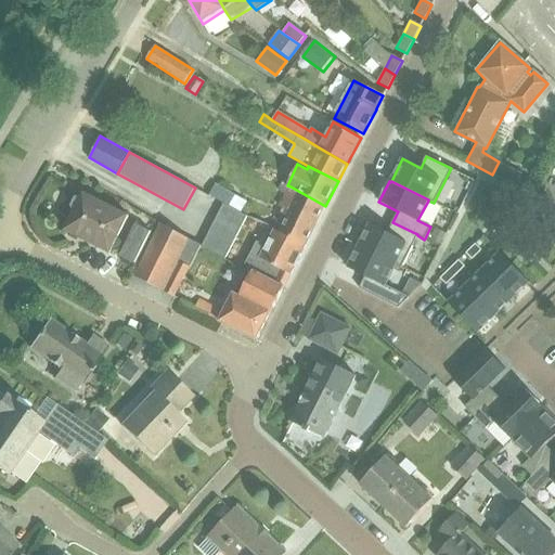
[(284,183),(280,192),(286,195),(281,206),(291,211),(281,232),(306,246),(325,206),(291,186),(287,185),(284,183)]
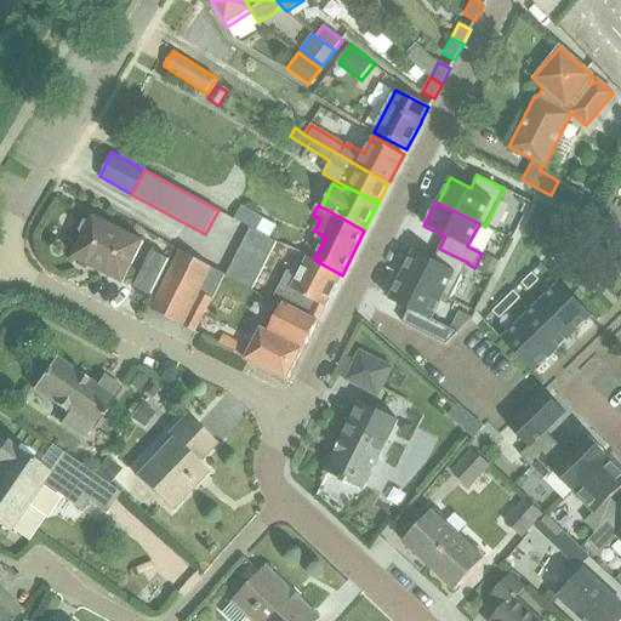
[(263,218),(241,206),(234,218),(241,222),(256,229),(263,218)]
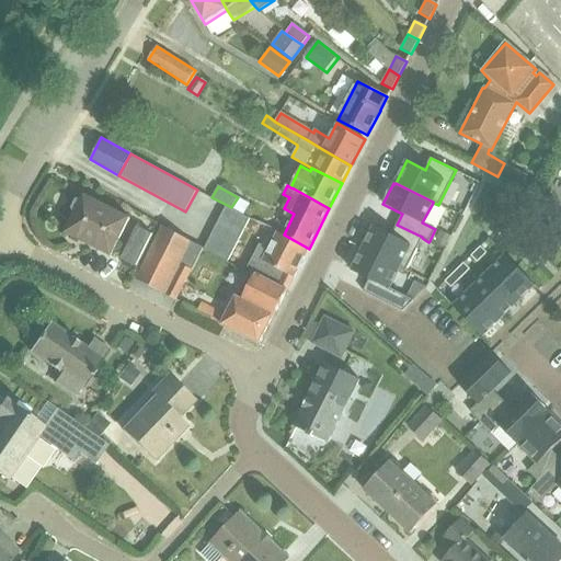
[(75,215),(66,232),(111,255),(129,218),(84,195),(82,199),(76,199),(71,209),(75,215)]
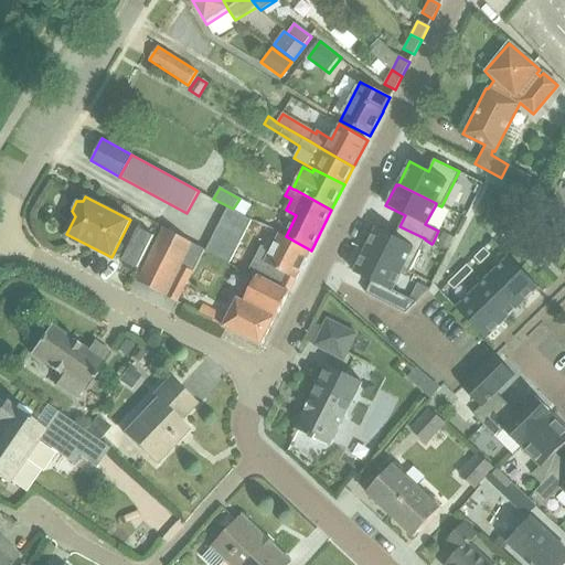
[(240,199),(233,209),(244,215),(251,204),(240,199)]
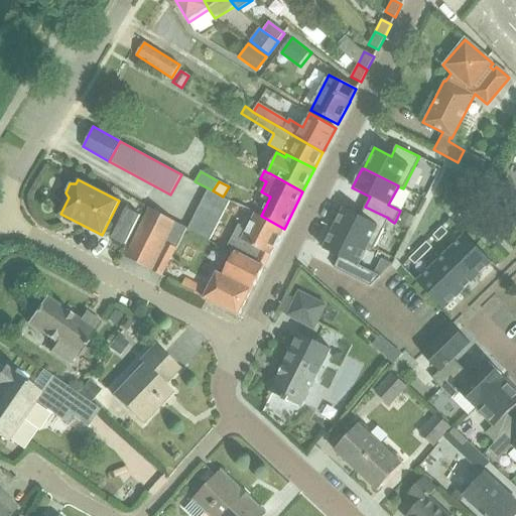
[(209,190),(187,230),(209,241),(230,202),(209,190)]
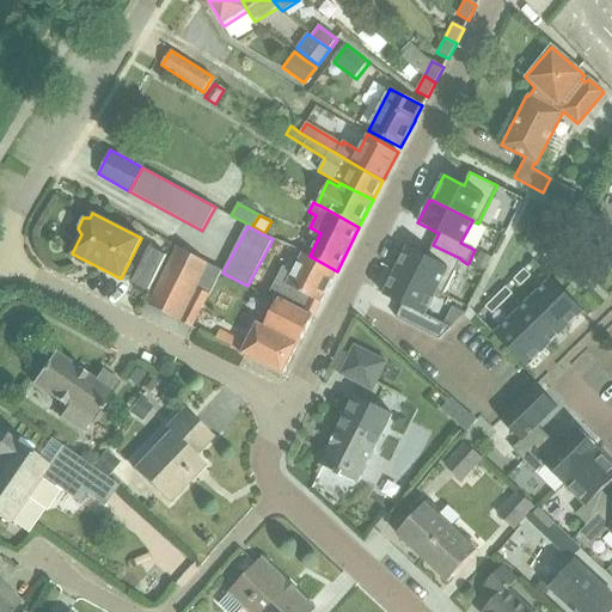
[(408,248),(395,271),(435,292),(435,293),(441,297),(442,295),(460,259),(460,258),(433,245),(427,257),(408,248)]
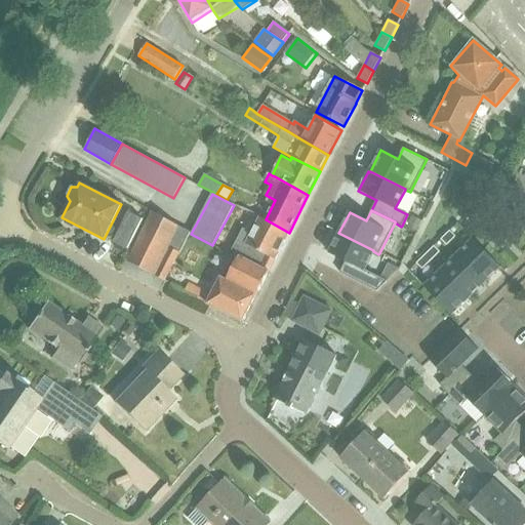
[(129,211),(113,242),(127,249),(143,218),(129,211)]
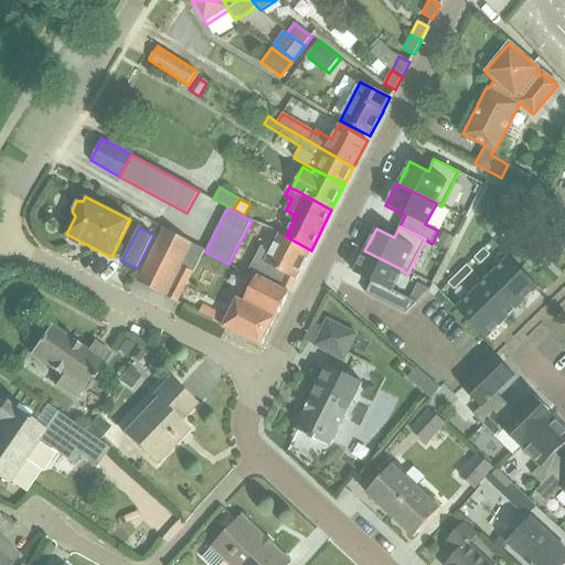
[(163,227),(136,281),(137,283),(177,302),(191,272),(192,273),(204,249),(192,244),(163,227)]
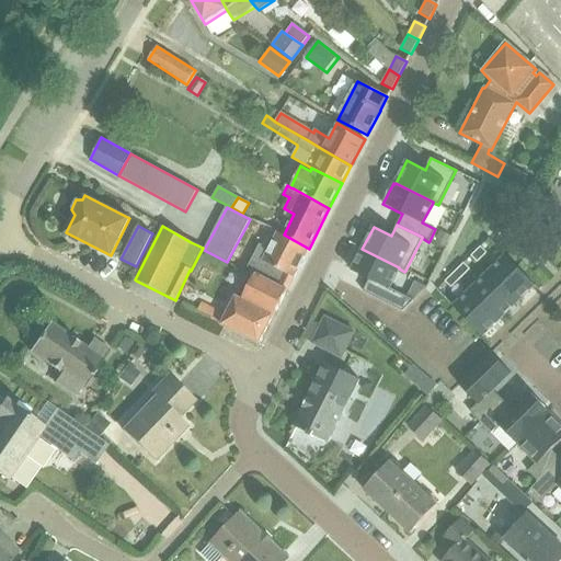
[(260,243),(247,268),(255,273),(266,278),(287,289),(288,289),(309,249),(284,235),(277,231),(270,249),(260,243)]
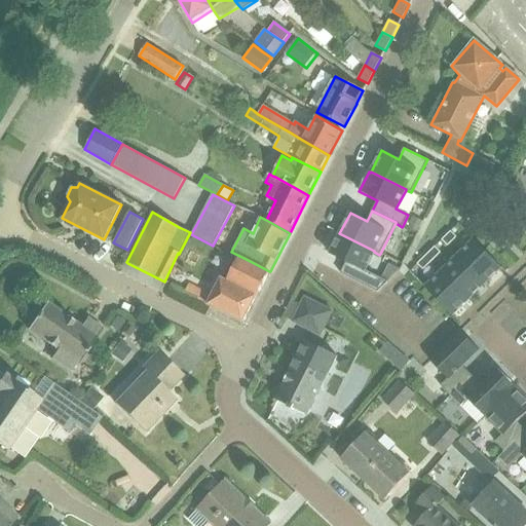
[(412,217),(407,227),(417,232),(422,221),(412,217)]
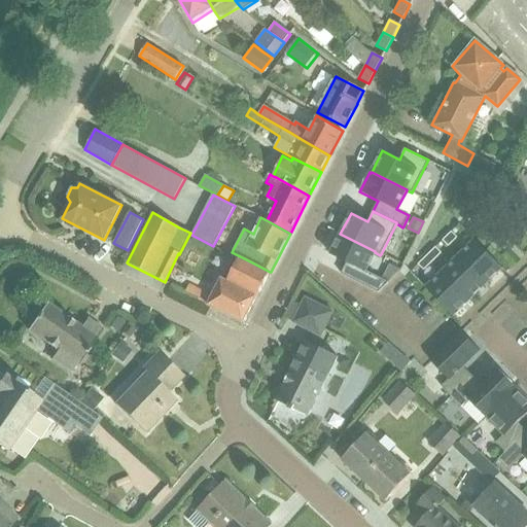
[(448,246),(457,238),(451,232),(442,241),(448,246)]
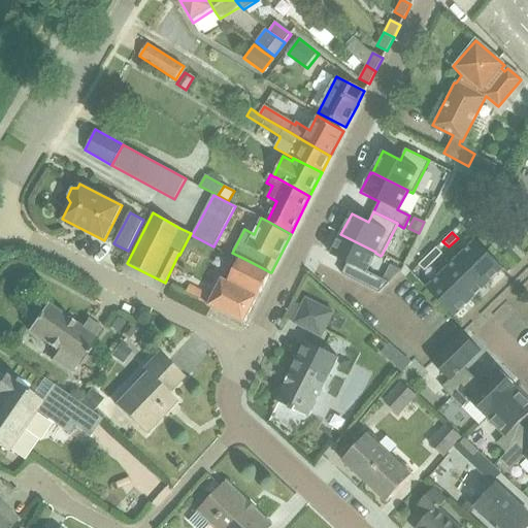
[(340,234),(330,255),(348,263),(341,275),(378,294),(389,284),(383,281),(365,271),(375,253),(375,252),(340,234)]
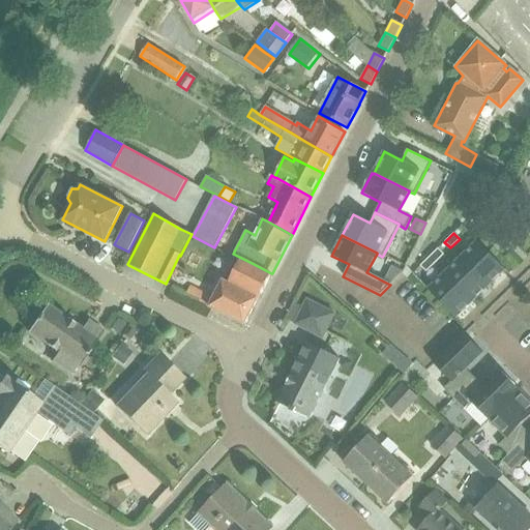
[(505,269),(477,241),(461,257),(489,286),(505,269)]
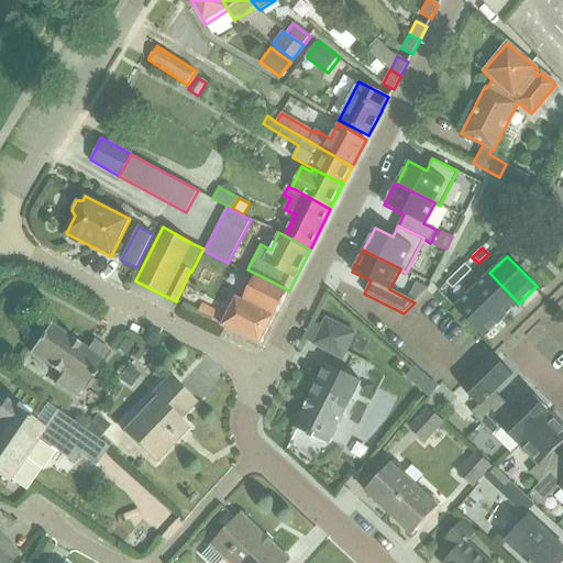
[(462,279),(471,271),(465,264),(455,273),(462,279)]
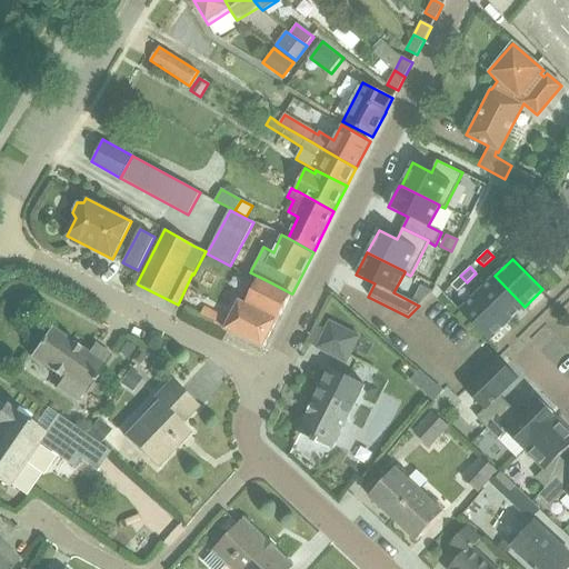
[(457,292),(467,282),(460,276),(450,286),(457,292)]
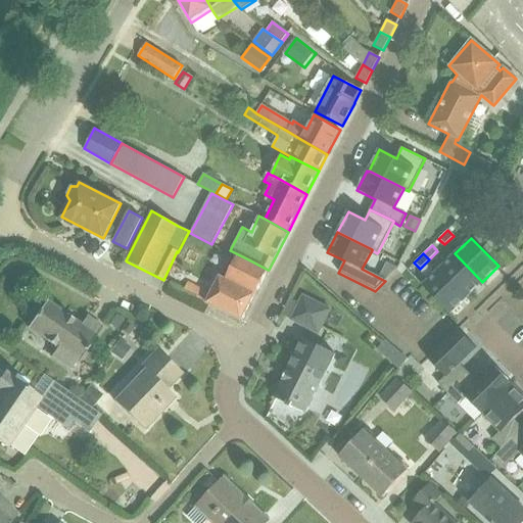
[(482,282),(455,253),(438,270),(466,298),(482,282)]
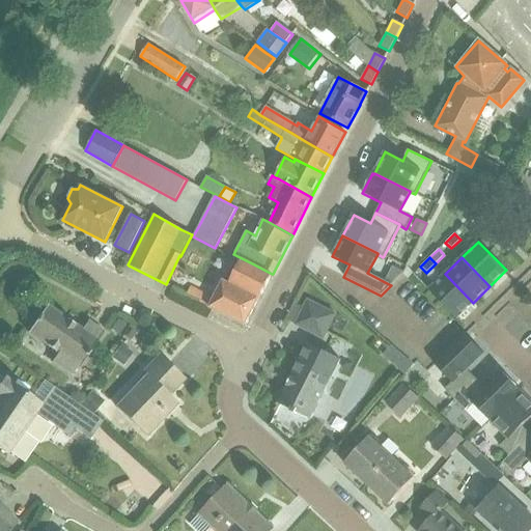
[(222,281),(228,284),(259,300),(272,274),(252,263),(242,259),(234,274),(228,270),(222,281)]
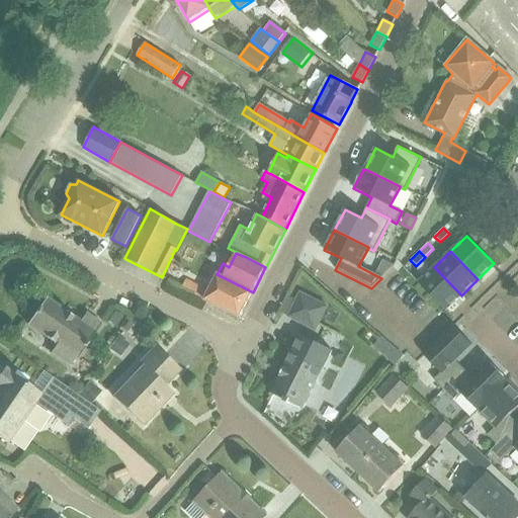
[(381,262),(375,275),(381,278),(393,267),(381,262)]
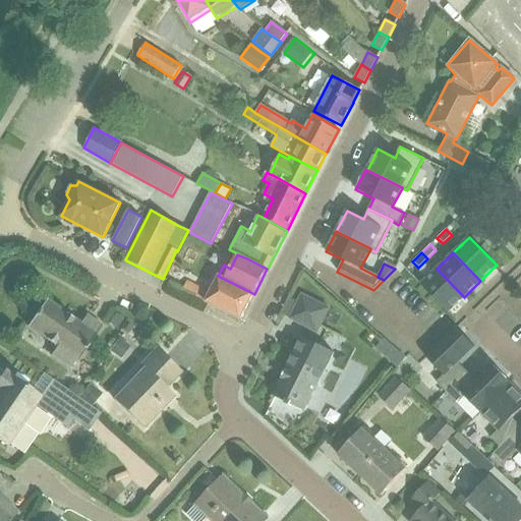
[(464,297),(437,269),(420,285),(448,312),(464,297)]
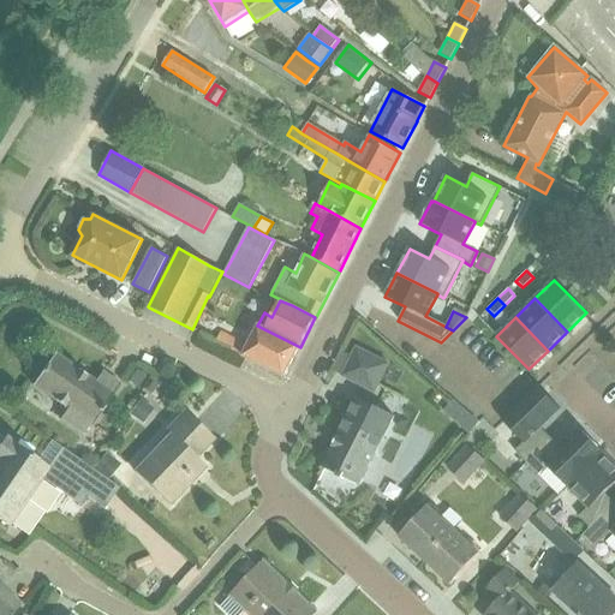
[(300,347),(264,329),(257,326),(248,345),(220,332),(215,342),(285,378),(300,347)]
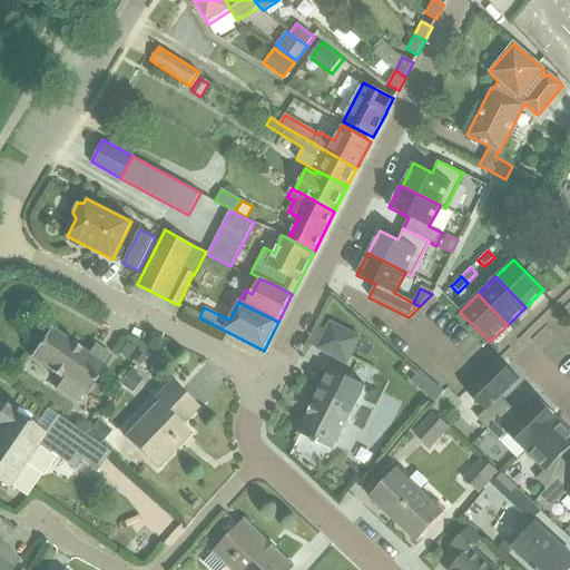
[(330,321),(316,349),(345,363),(360,336),(330,321)]
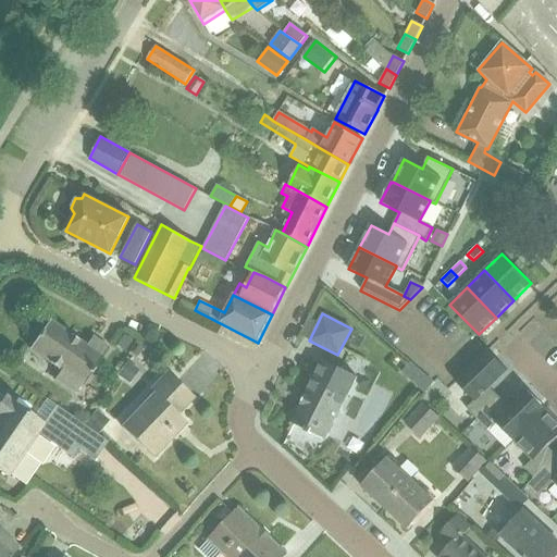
[(83,386),(109,348),(91,336),(86,346),(49,320),(29,349),(60,370),(53,380),(74,394),(81,385),(83,386)]
